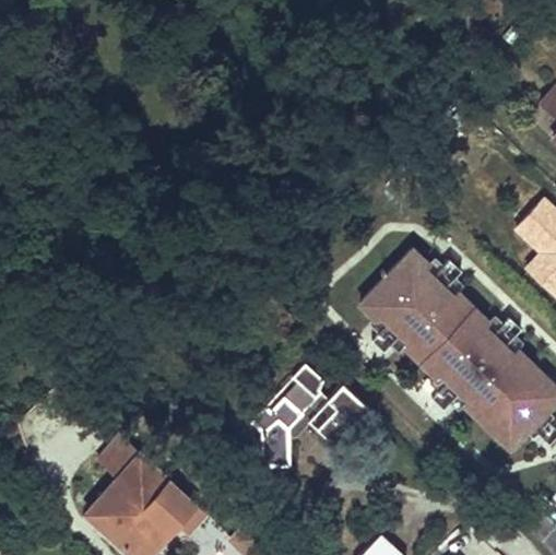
[(555,92),(542,105),(555,118),(555,92)]
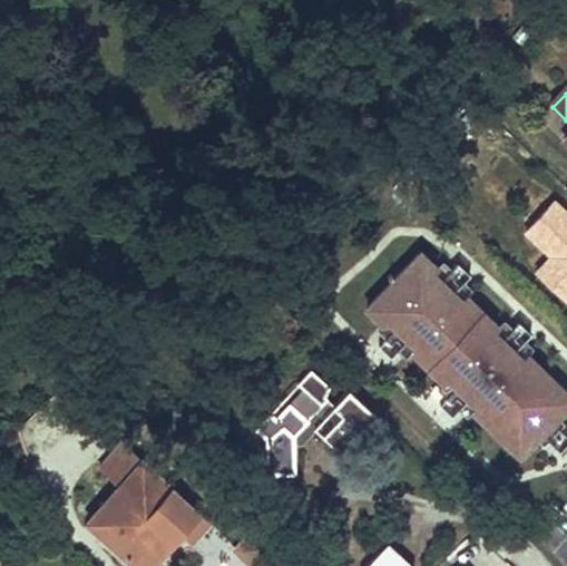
[(566,390),(422,251),(357,310),(520,466),(566,415),(566,390)]
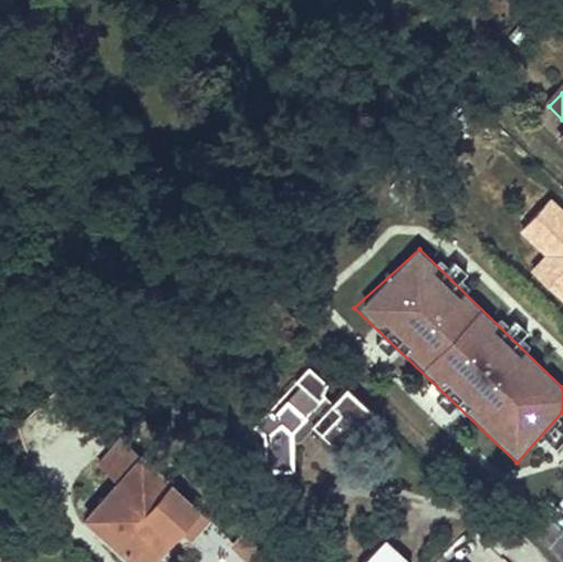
[(273,416),(270,413),(256,427),(266,437),(268,471),(294,471),(294,444),(301,444),(316,428),(311,424),(322,413),(333,423),(322,434),(341,450),(373,415),(348,392),(334,405),(325,396),(329,387),(311,370),(298,385),(300,387),(273,416)]
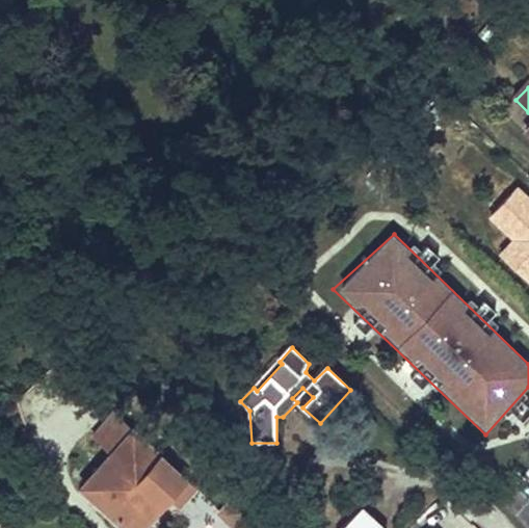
[(280,362),(254,388),(257,391),(282,364),(280,362)]
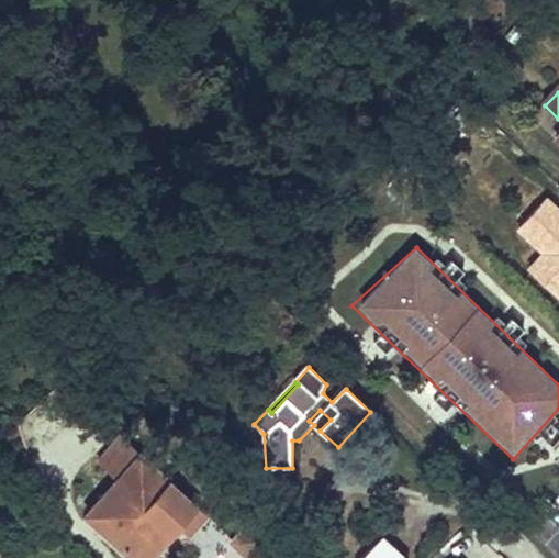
[(88,517),(131,557),(137,557),(152,544),(159,551),(181,528),(127,477),(115,489),(100,473),(85,489),(100,504),(88,517)]
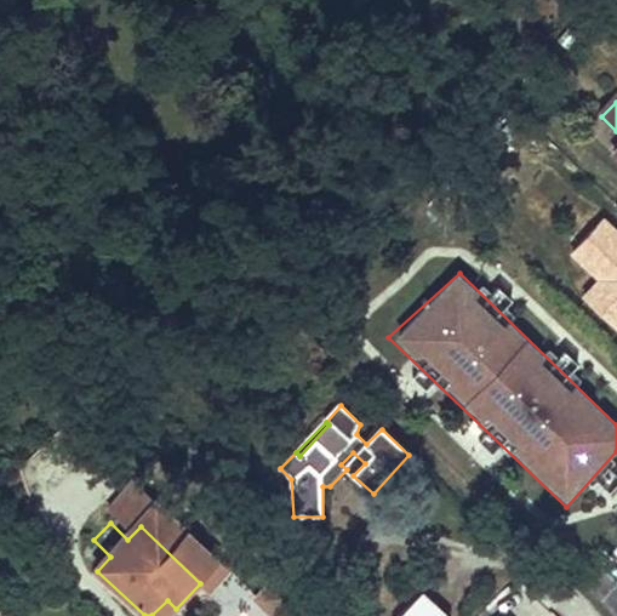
[(297,615),(270,591),(257,605),(268,615),(297,615)]
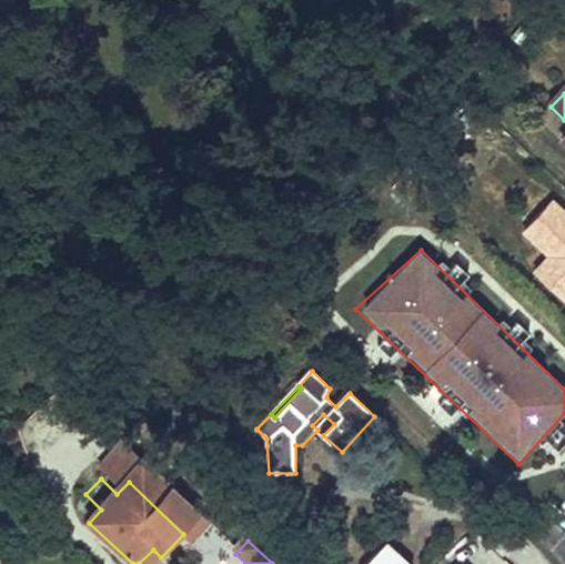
[(389,543),(367,563),(409,563),(389,543)]
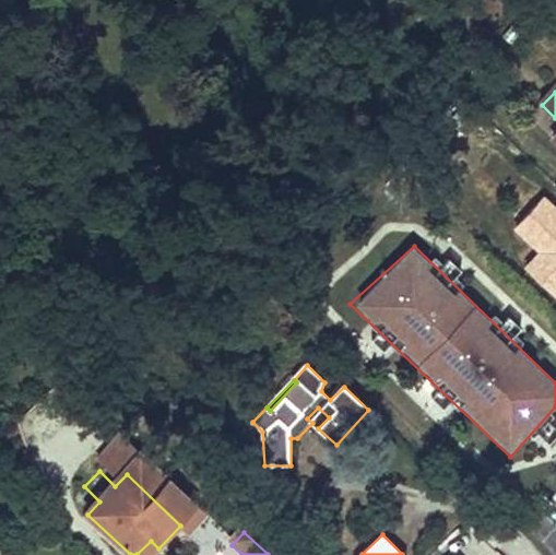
[(151,541),(137,554),(152,554),(158,548),(151,541)]
